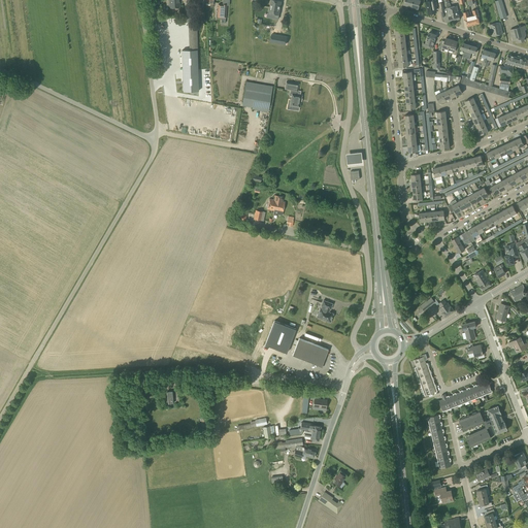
[(269,13),(268,18),(278,20),(282,1),(272,0),(270,0),(268,13),(269,13)]
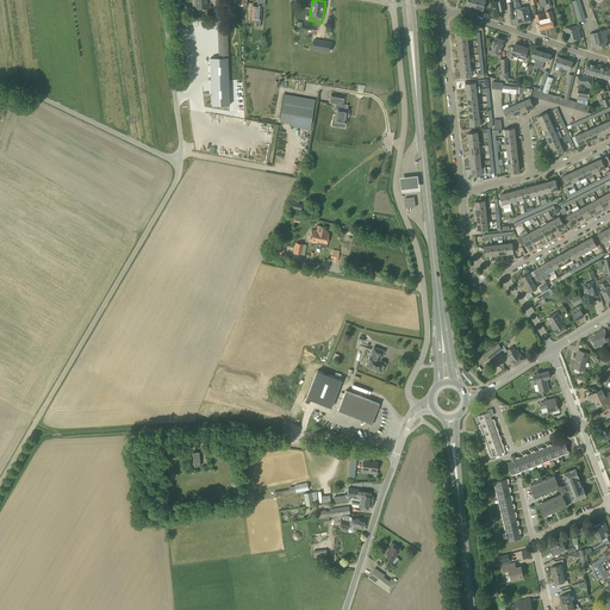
[(486,0),(484,0),(477,0),(474,8),(483,11),(486,0)]
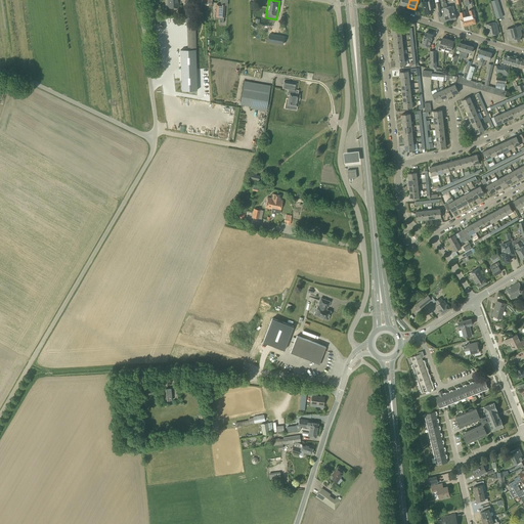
[(425,14),(433,13),(432,9),(435,8),(433,0),(426,0),(427,1),(423,2),(425,14)]
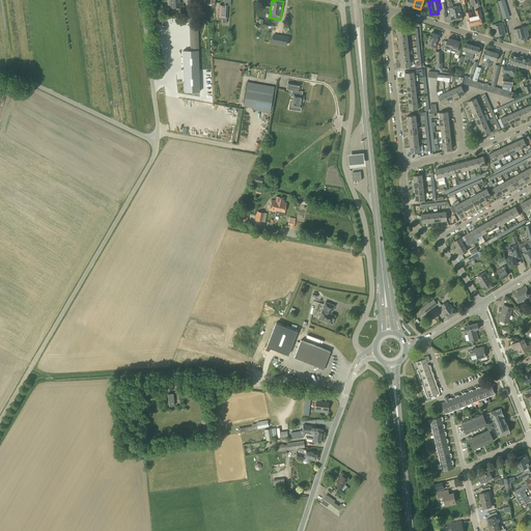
[(454,8),(454,7),(452,3),(448,4),(449,8),(452,22),(458,20),(457,19),(456,19),(454,8)]
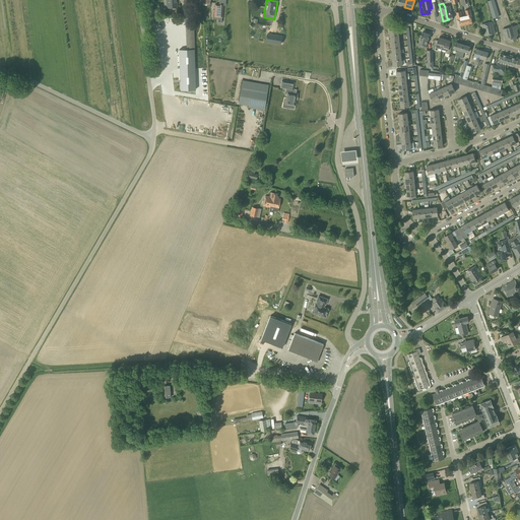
[(221,17),(222,17),(223,4),(214,4),(213,17),(218,17),(221,17)]
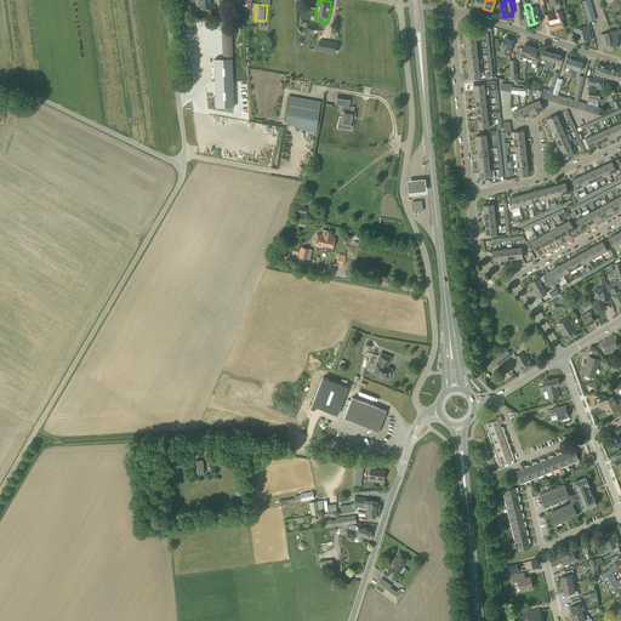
[(535,22),(536,23),(541,22),(537,7),(531,9),(531,10),(534,22),(535,22)]
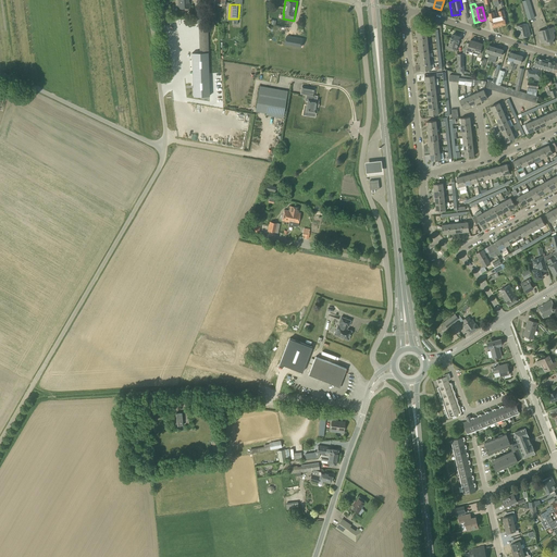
[(499,26),(497,17),(495,17),(494,12),(489,13),(491,21),(493,28),(499,26)]
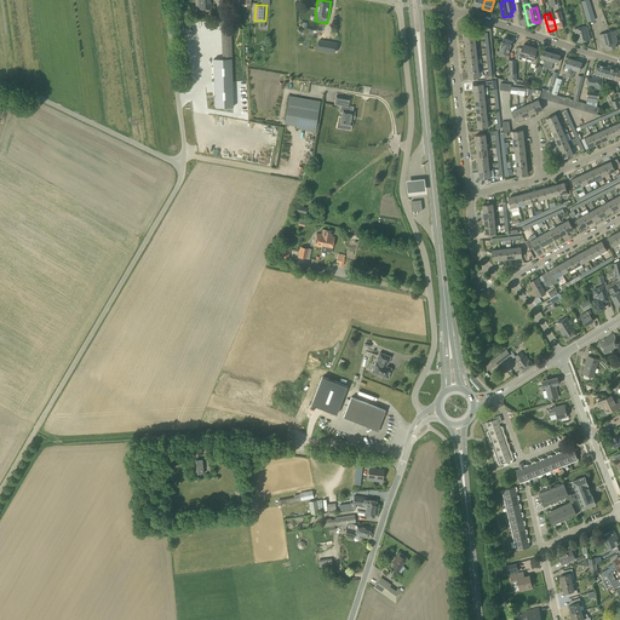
[(578,44),(591,40),(587,27),(574,29),(578,44)]
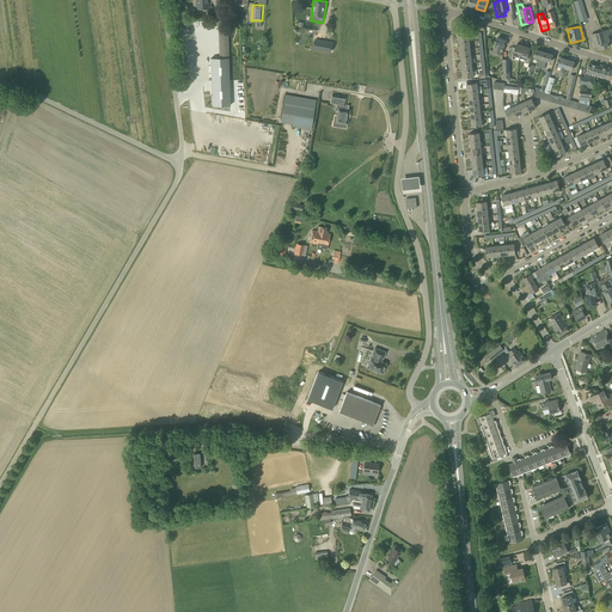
[(610,41),(607,31),(592,35),(594,47),(598,47),(599,50),(607,48),(607,46),(610,41)]
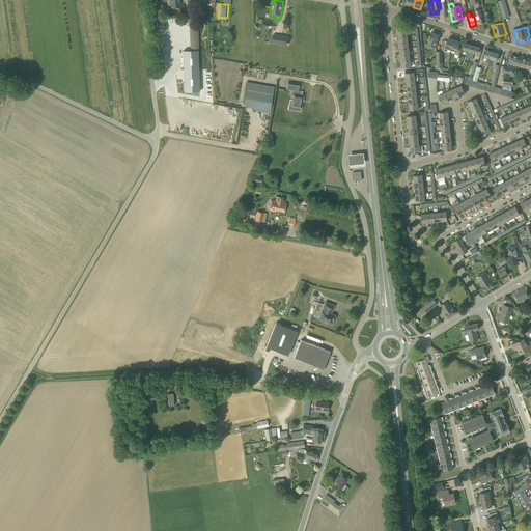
[(437,40),(439,35),(431,33),(429,38),(427,45),(436,47),(438,40),(437,40)]
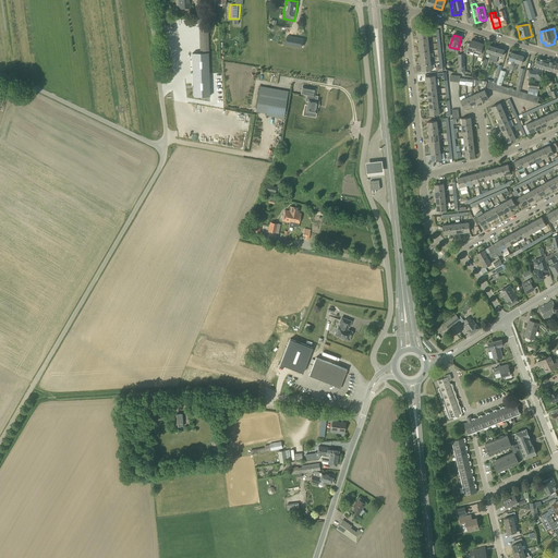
[(303,38),(287,36),(284,45),(302,48),(303,38)]
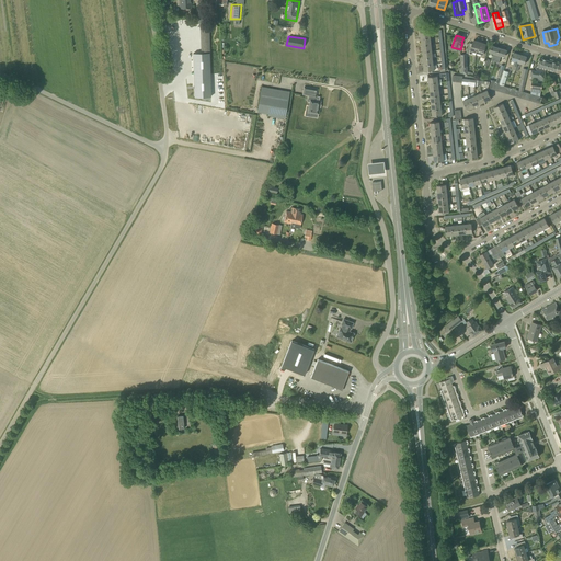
[(477,53),(480,43),(473,41),(472,44),(469,43),(466,53),(472,55),(473,52),(477,53)]
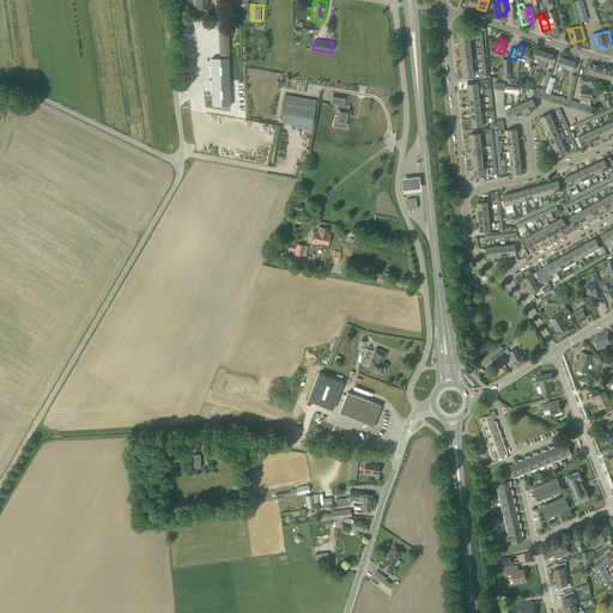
[(525,47),(521,58),(526,59),(525,64),(530,65),(533,55),(529,54),(530,48),(525,47)]
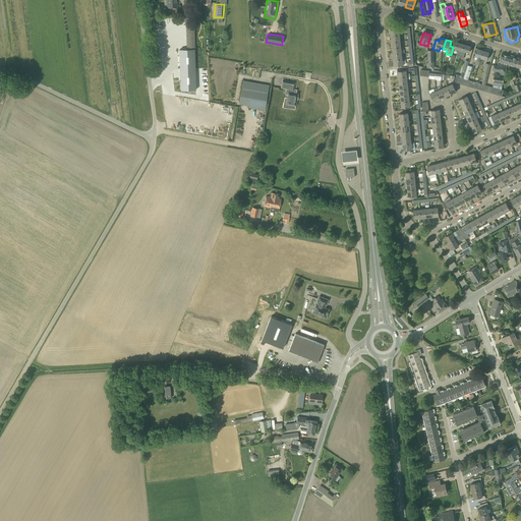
[(460,57),(464,45),(457,43),(455,49),(458,50),(456,57),(460,58),(460,57)]
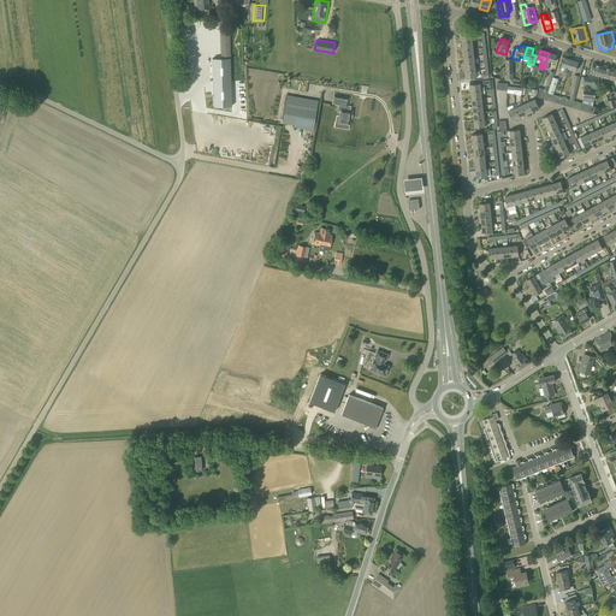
[(544,67),(544,69),(548,70),(550,61),(555,63),(557,55),(549,53),(544,67)]
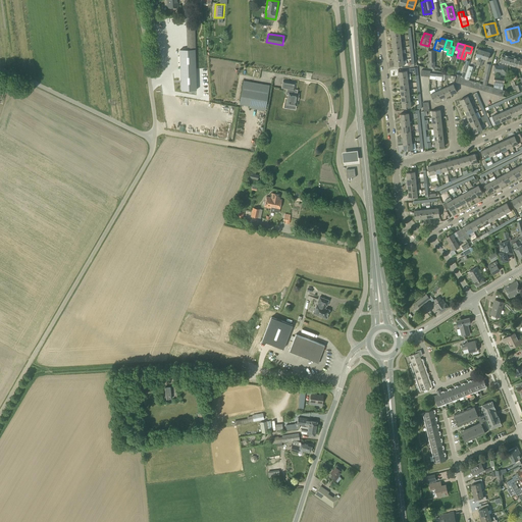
[(479,65),(484,51),(478,49),(475,56),(478,57),(476,64),(479,65)]
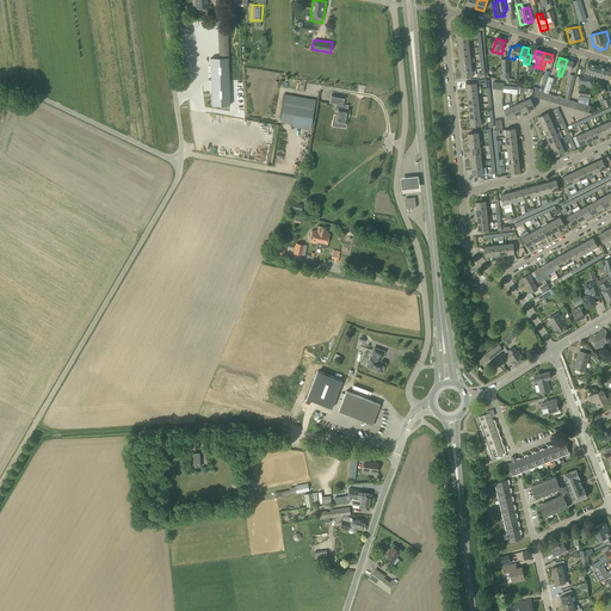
[(211,59),(213,106),(230,106),(229,59),(211,59)]
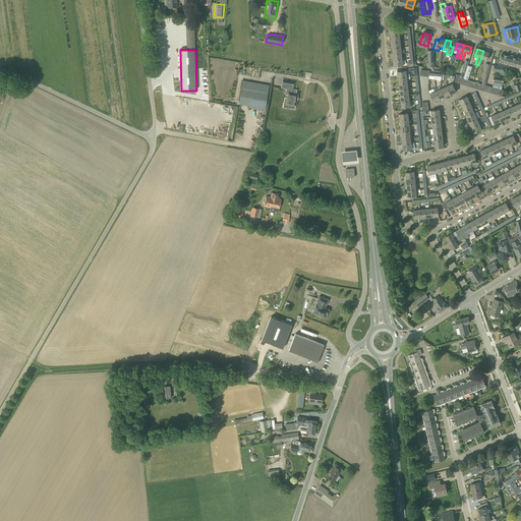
[(483,51),(478,65),(481,66),(482,62),(483,59),(486,60),(489,53),(483,51)]
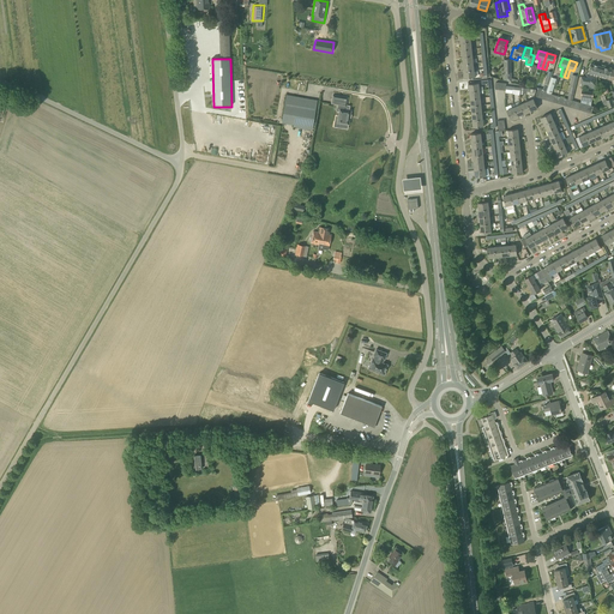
[(599,77),(601,67),(591,64),(588,73),(587,73),(585,77),(582,77),(581,86),(595,88),(597,76),(599,77)]
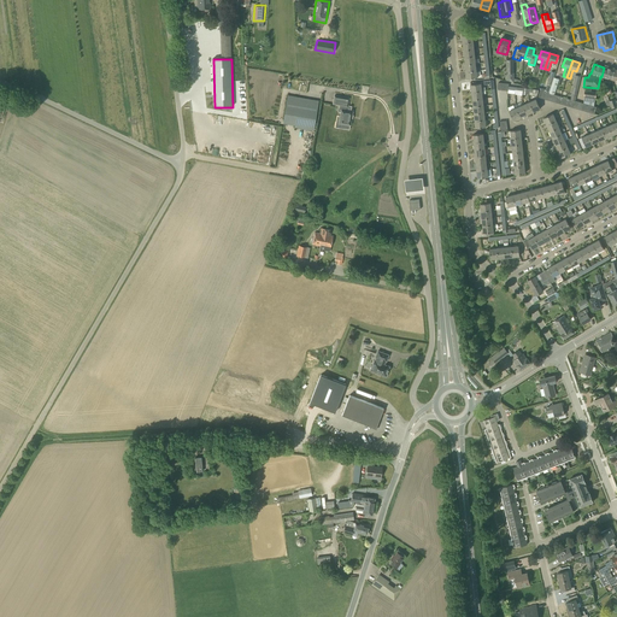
[(612,80),(615,70),(604,68),(601,77),(612,80)]
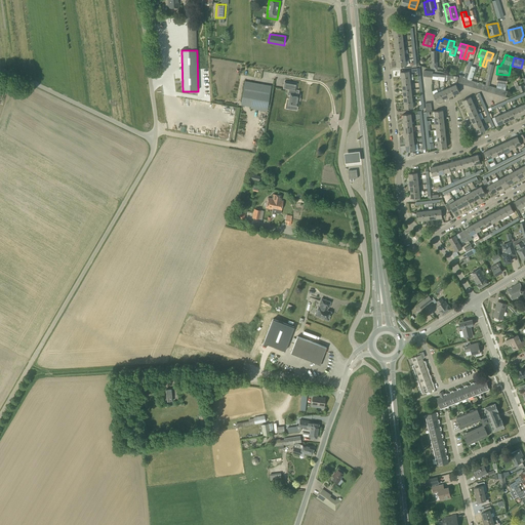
[(485,85),(486,85),(489,86),(489,84),(490,81),(494,66),(489,64),(487,74),(488,74),(486,81),(485,85)]
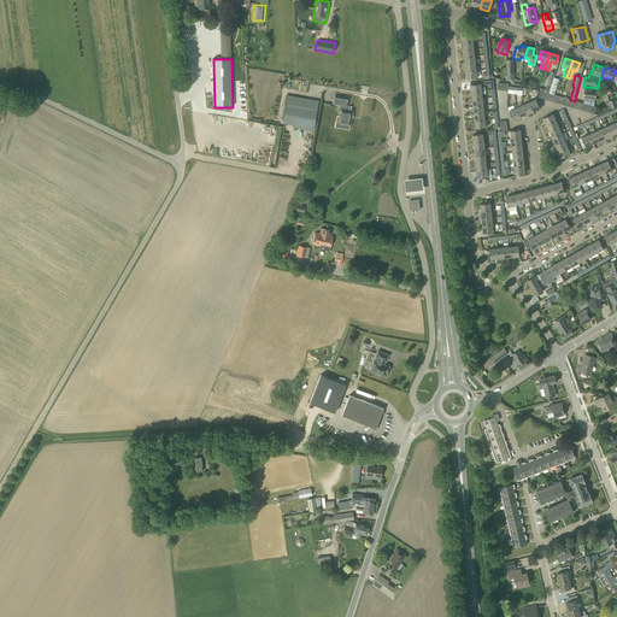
[(550,93),(551,94),(554,95),(559,80),(553,77),(552,86),(551,89),(550,93)]
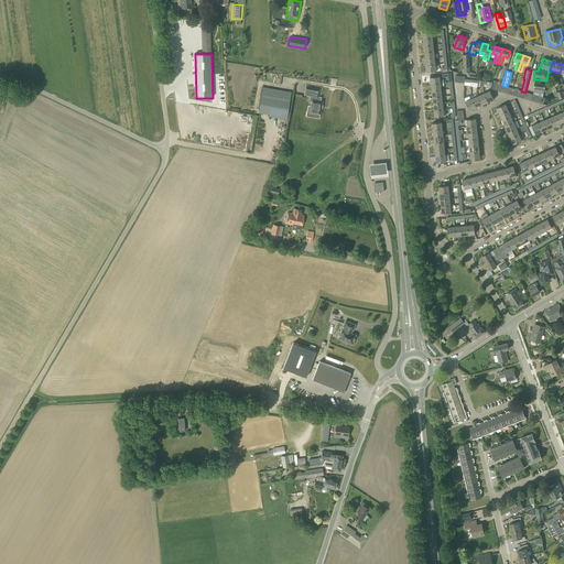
[(543,94),(544,89),(545,85),(534,83),(534,88),(533,93),(543,94)]
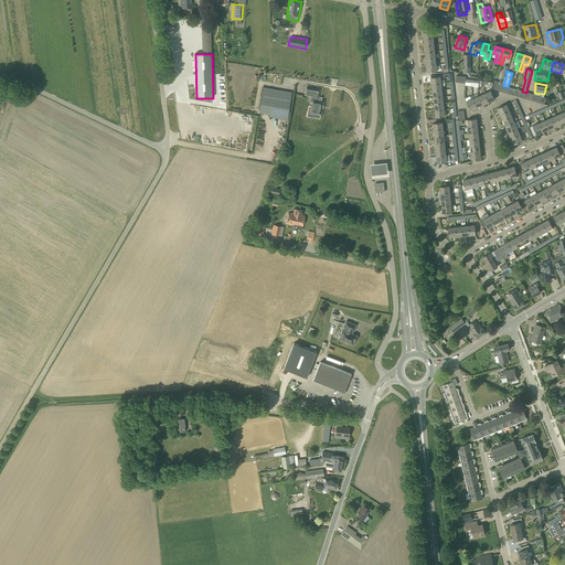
[(287,119),(291,93),(264,87),(259,109),(270,112),(269,117),(287,119)]
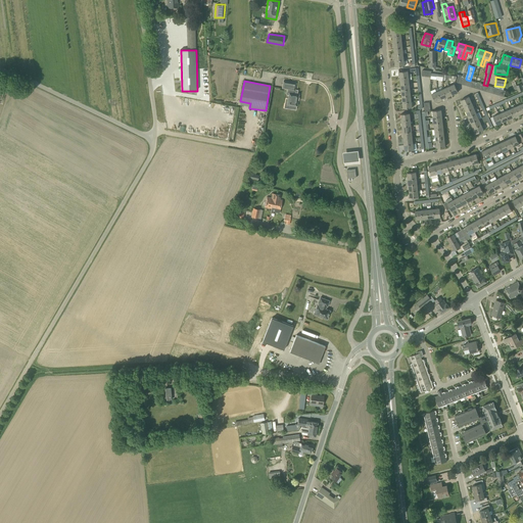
[(295,90),(296,83),(283,81),(282,88),(289,90),(286,105),(291,105),(290,108),(295,108),(295,106),(297,106),(299,94),(297,94),(298,90),(295,90)]
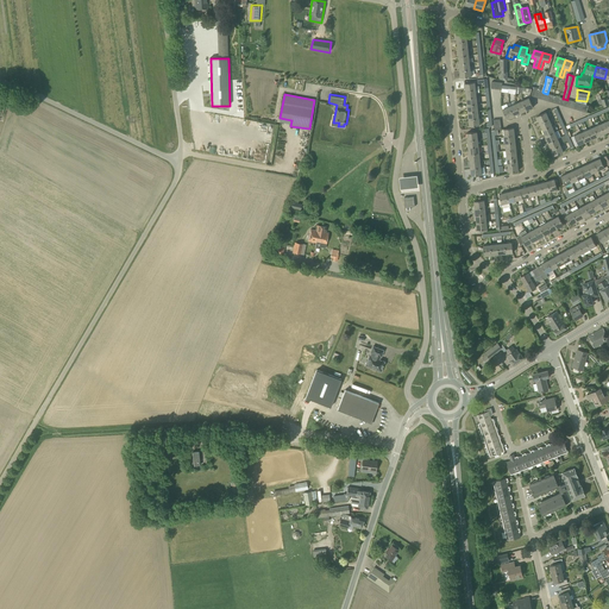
[(522,101),(527,111),(533,107),(529,98),(522,101)]
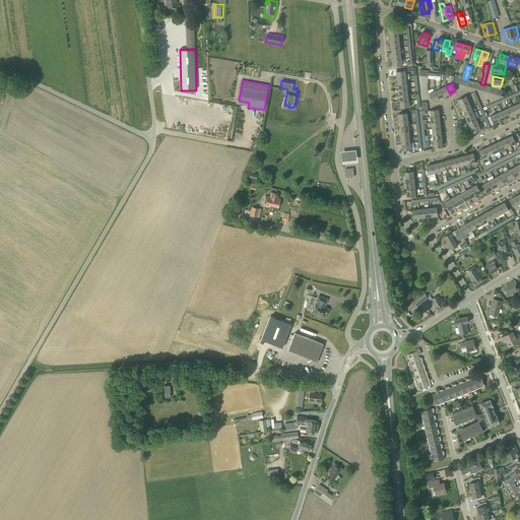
[(444,96),(450,94),(446,86),(441,88),(444,96)]
